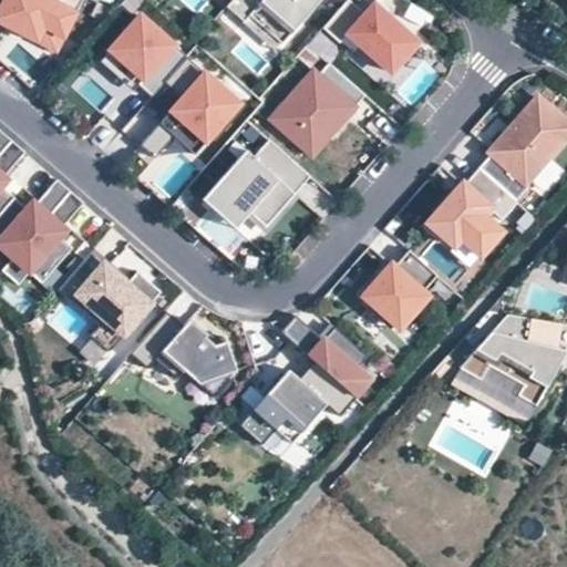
[(3,0),(0,7),(0,20),(41,41),(49,27),(69,37),(86,0),(3,0)]
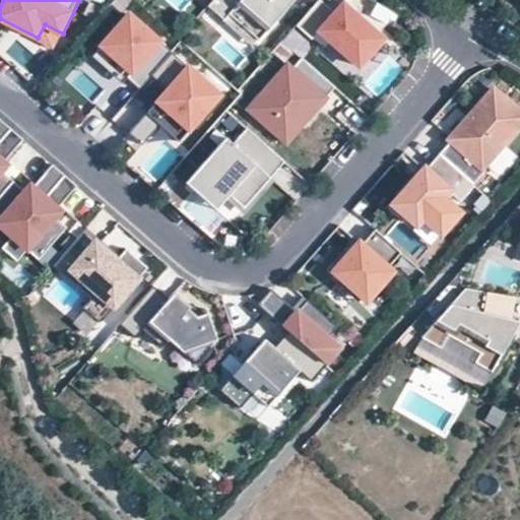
[(211,0),(208,4),(223,18),(230,13),(258,39),(293,0),(211,0)]
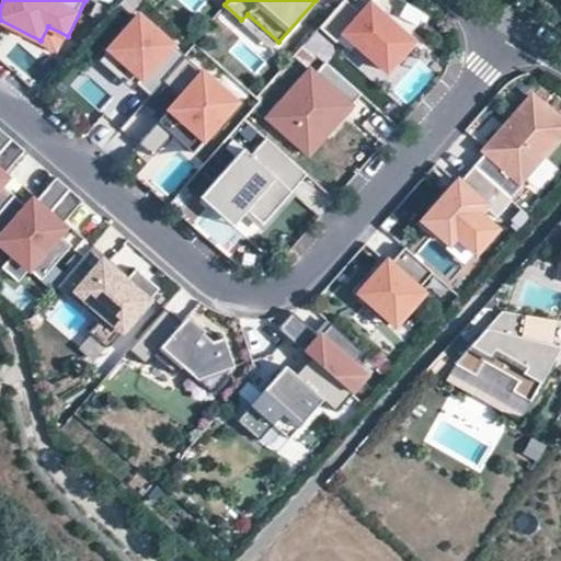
[(368,15),(352,1),(327,30),(343,44),(351,35),(393,72),(420,43),(376,6),(368,15)]
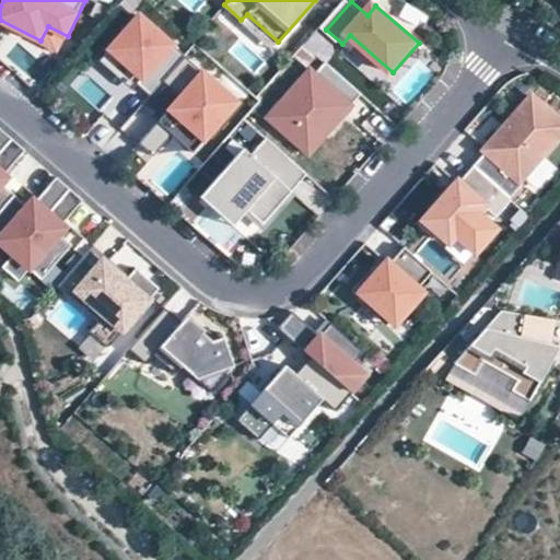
[(185,56),(138,14),(98,60),(121,81),(132,69),(141,77),(136,82),(150,95),(163,80),(185,56)]
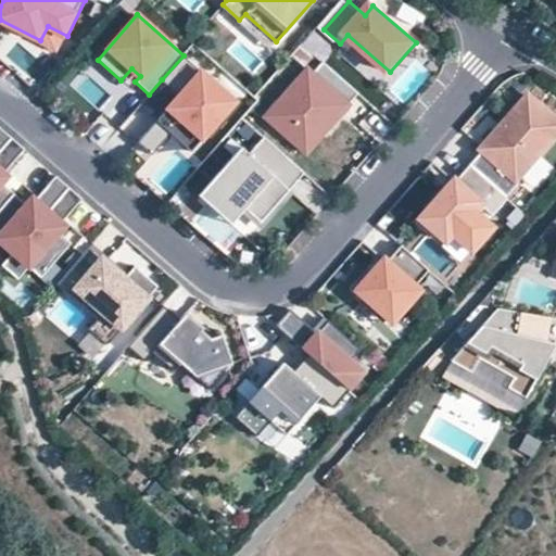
[(235,101),(184,55),(162,79),(179,95),(138,141),(152,154),(171,133),(191,151),(235,101)]
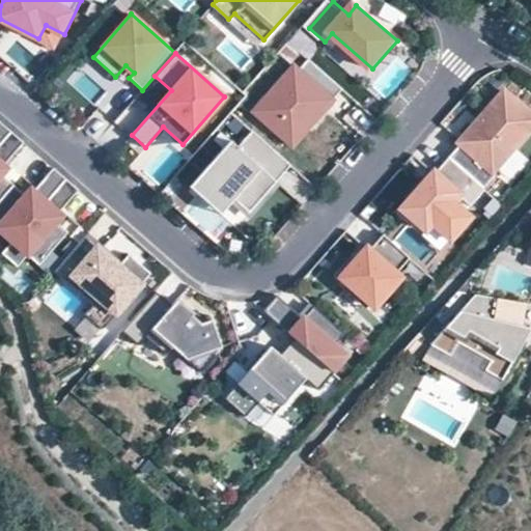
[(294,65),(254,111),(292,145),(316,117),(310,112),(326,95),(332,101),(342,88),(308,58),(299,70),(294,65)]
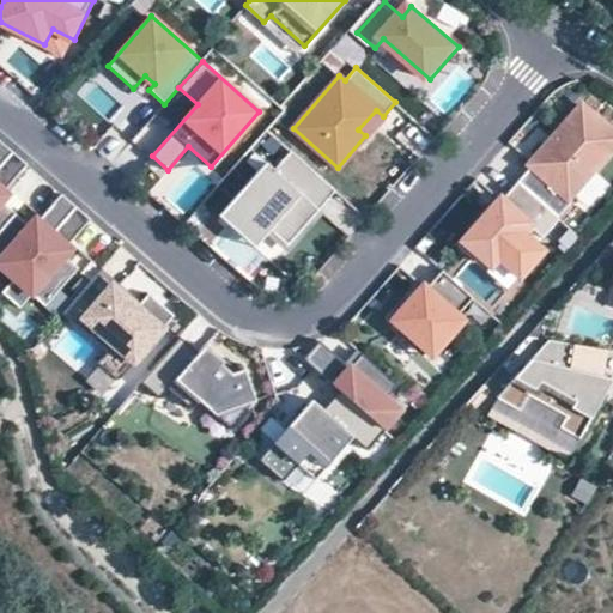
[(612,135),(582,109),(520,181),(562,217),(575,200),(570,195),(612,145),(612,135)]
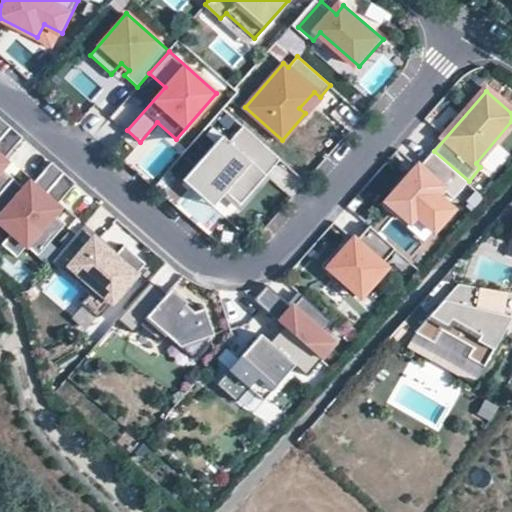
[(299,108),(305,113),(320,97),(314,92),(299,108)]
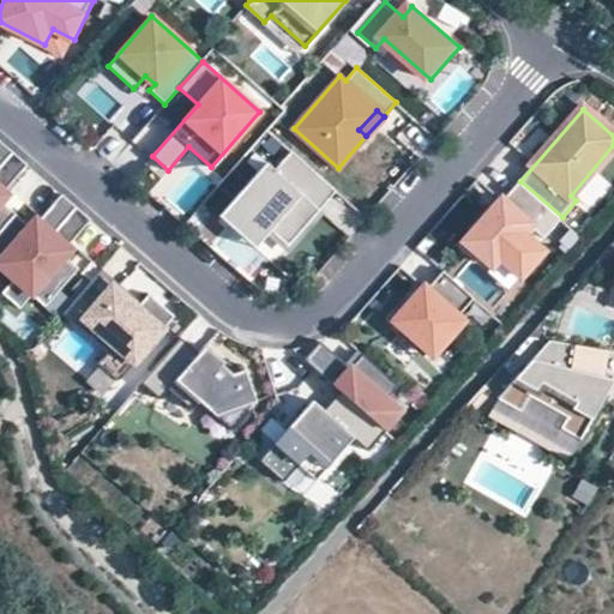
[(0,164),(13,151),(0,139),(0,164)]
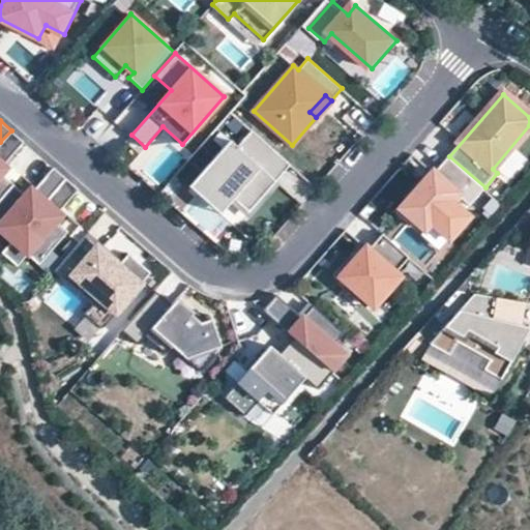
[(237,146),(230,140),(188,185),(221,213),(233,198),(248,211),(290,164),(252,129),(237,146)]
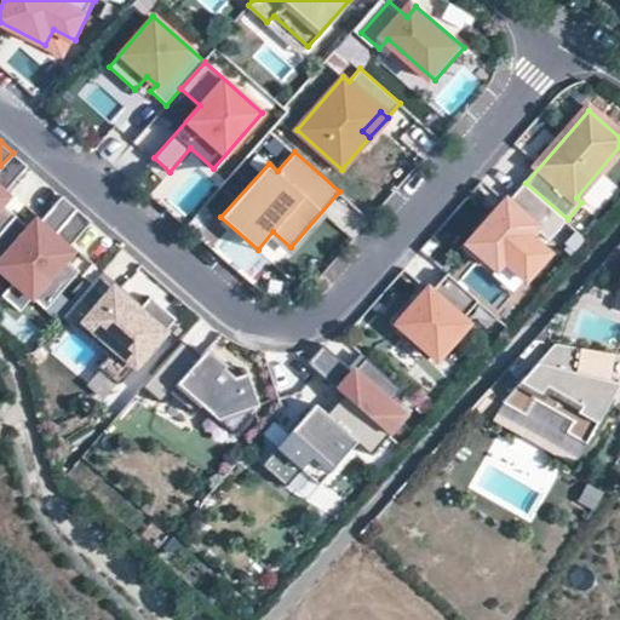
[(28,165),(13,153),(0,166),(0,231),(16,214),(1,202),(9,195),(5,191),(28,165)]
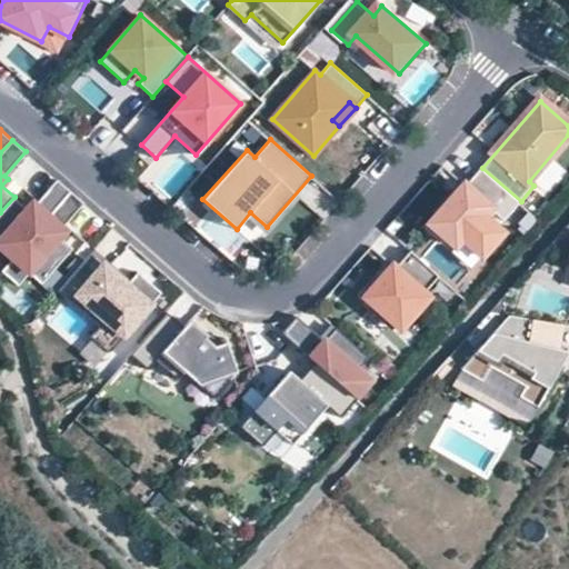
[(521,201),(482,168),(468,183),(479,193),(471,202),(460,193),(438,219),(480,257),(502,231),(489,219),(495,212),(503,220),(521,201)]
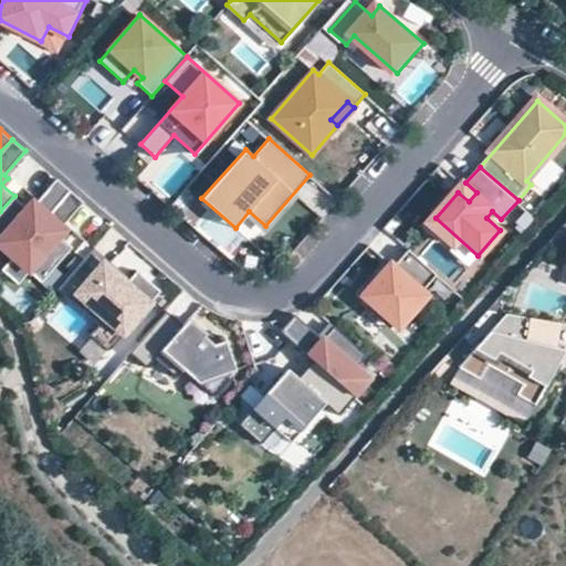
[(27,206),(14,196),(0,211),(0,266),(2,269),(71,190),(56,178),(35,202),(32,199),(27,206)]
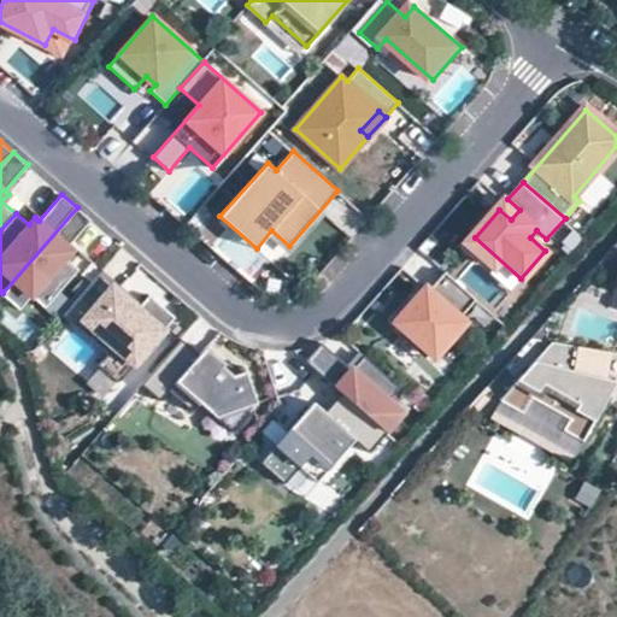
[(92,219),(77,207),(3,293),(21,309),(33,294),(46,306),(80,269),(65,257),(72,250),(68,246),(92,219)]
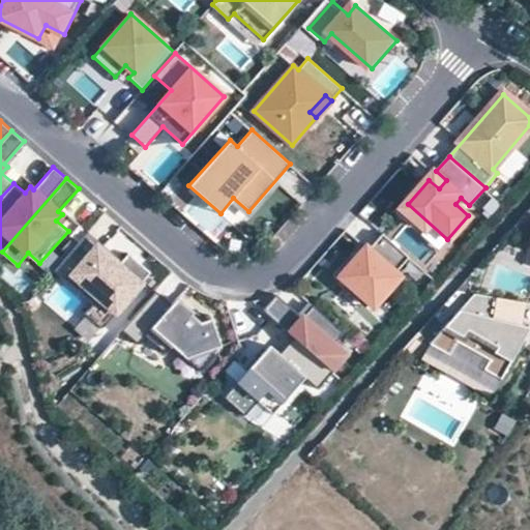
[(407,255),(383,231),(340,273),(370,303),(400,273),(394,268),(407,255)]
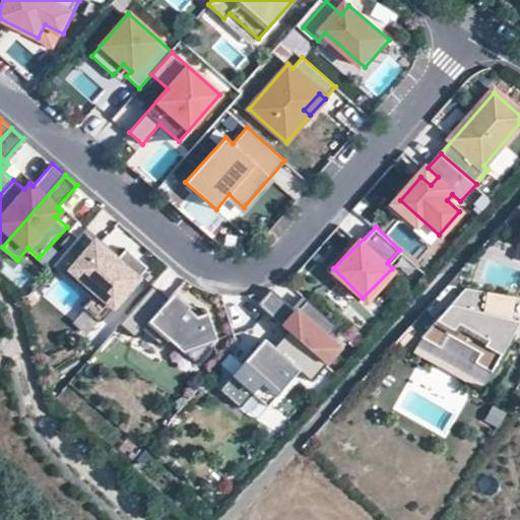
[(81,282),(105,255),(80,235),(57,261),(81,282)]
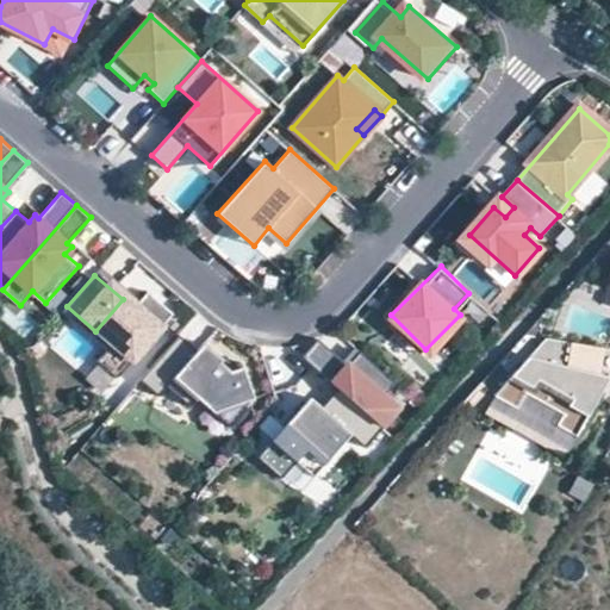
[(123,299),(95,331),(114,348),(99,365),(116,378),(169,317),(147,297),(136,310),(123,299)]
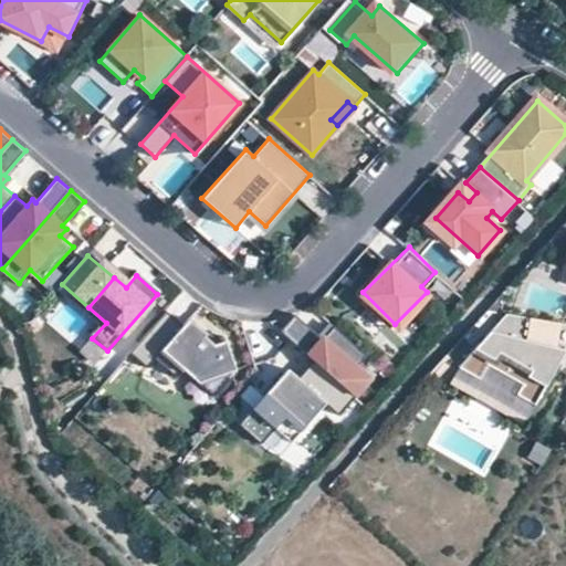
[(561,323),(505,313),(458,366),(479,378),(488,364),(523,384),(516,394),(535,404),(565,350),(556,347),(561,323)]
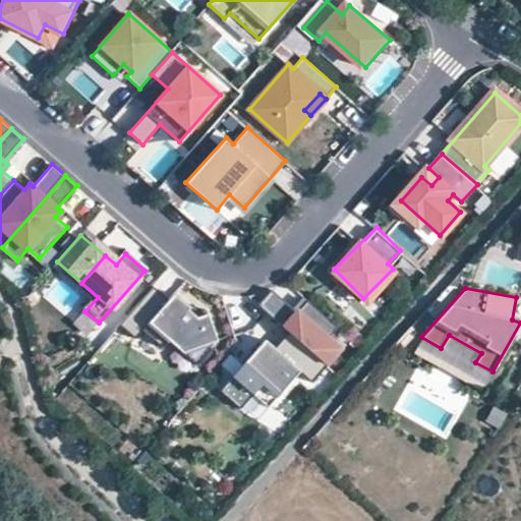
[(174,340),(197,363),(214,346),(209,342),(215,340),(205,312),(197,316),(174,294),(167,301),(155,289),(123,323),(139,339),(147,332),(165,349),(174,340)]
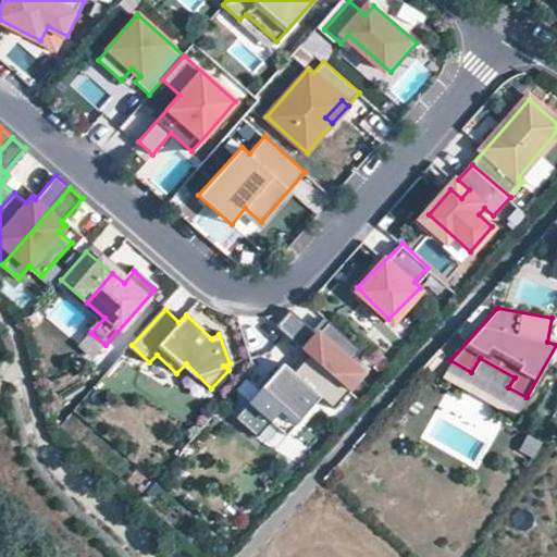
[(360,349),(330,322),(319,334),(292,310),(279,325),(310,354),(349,386),(362,371),(350,360),(360,349)]
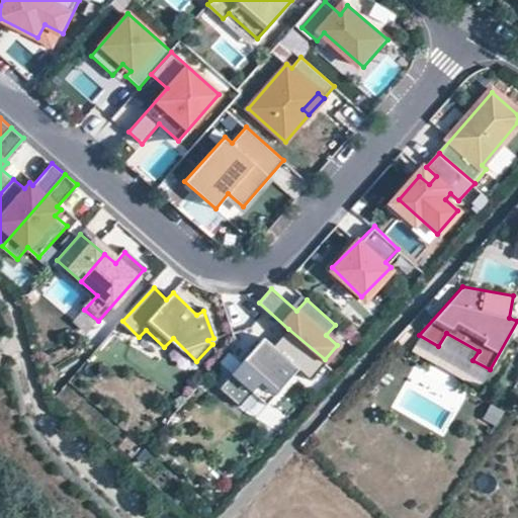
[(325,359),(288,329),(274,345),(267,338),(256,351),(261,355),(254,364),(247,358),(222,390),(241,406),(254,391),(268,403),(296,368),(308,378),(325,359)]
